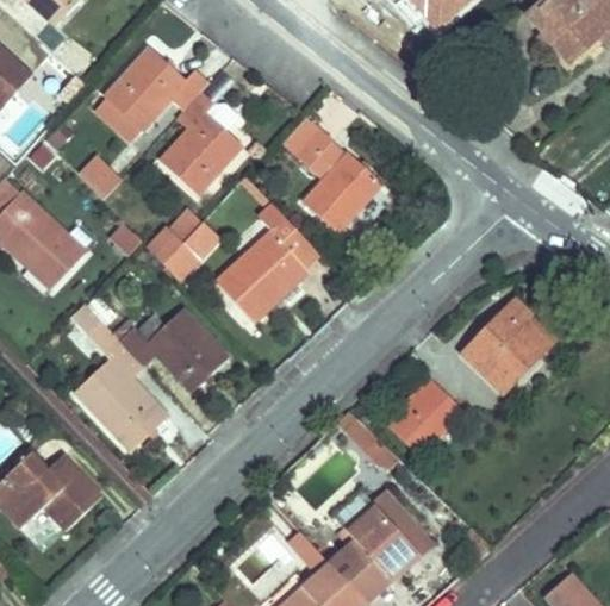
[(30,0),(57,25),(79,0),(30,0)]
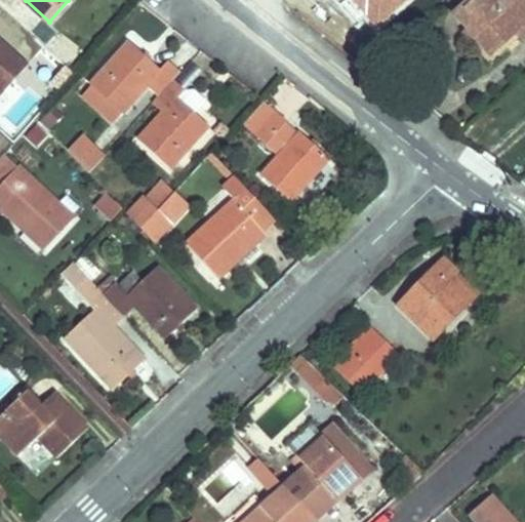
[(469,0),(456,11),(493,53),(524,25),(524,22),(524,21),(524,19),(524,0),(469,0)]
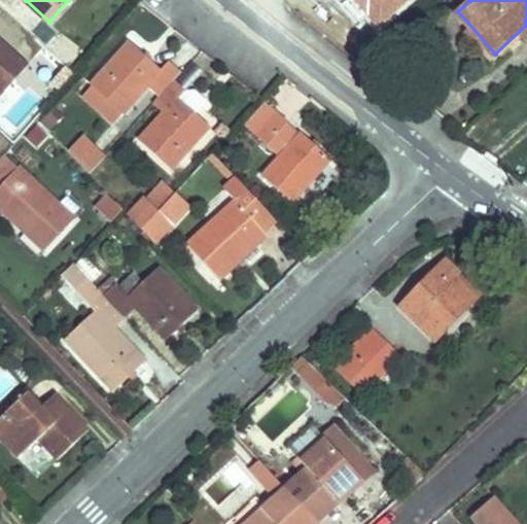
[(0,94),(15,76),(14,75),(27,62),(0,38),(0,94)]
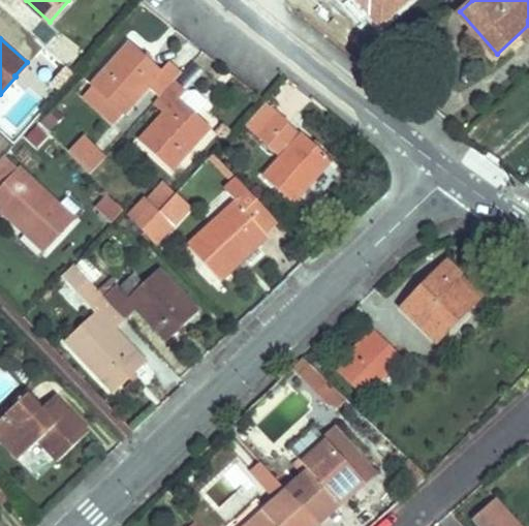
[(149,86),(159,95),(175,79),(182,70),(169,59),(162,68),(130,38),(90,83),(123,113),(124,113),(149,86)]
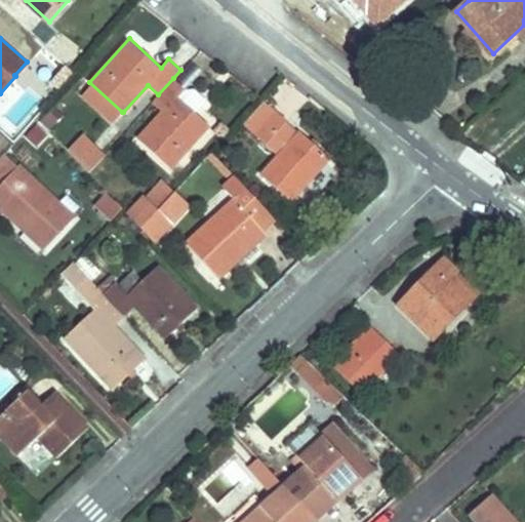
[(58,58),(47,72),(63,85),(74,73),(58,58)]
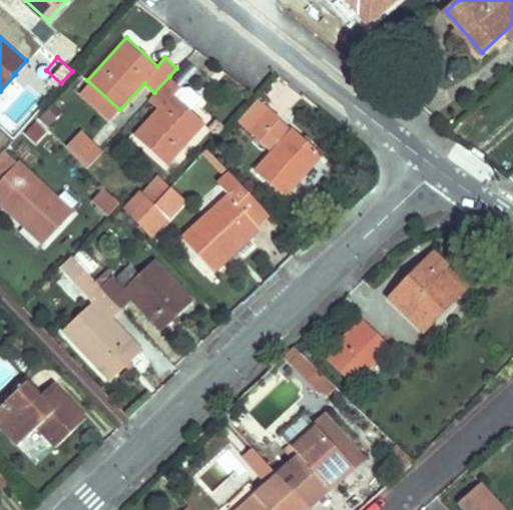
[(184,60),(169,76),(180,86),(194,70),(184,60)]
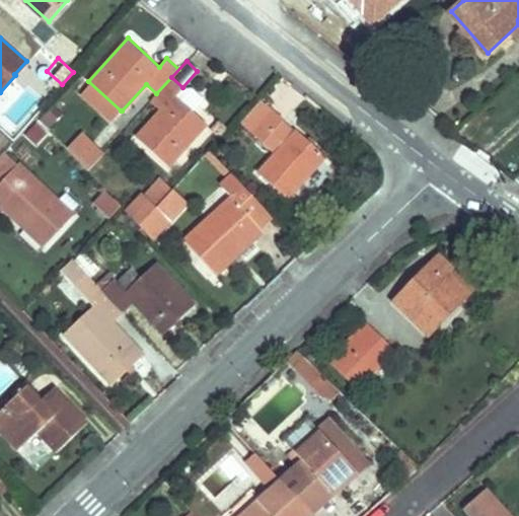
[(171,77),(156,93),(150,99),(161,109),(137,136),(168,163),(206,122),(193,111),(175,94),(182,87),(171,77)]
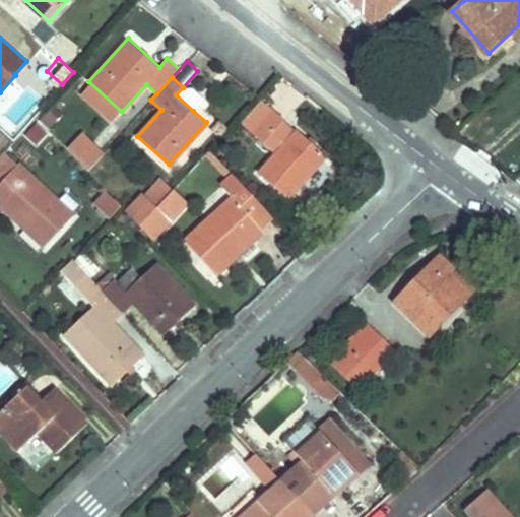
[(121,111),(90,82),(80,93),(111,122),(121,111)]
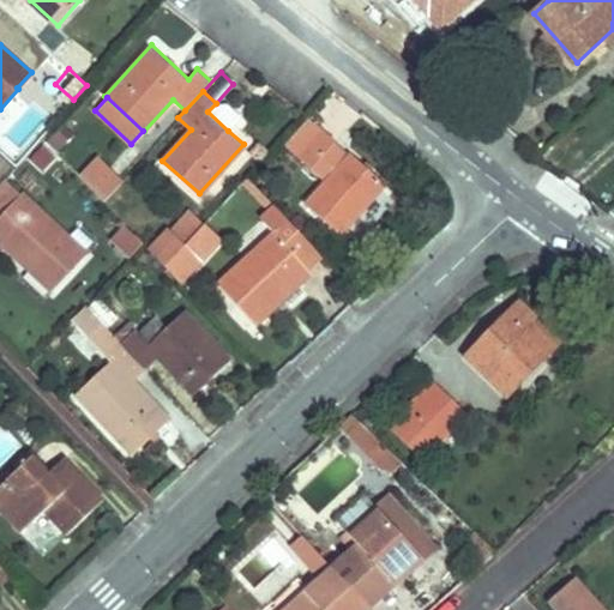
[(227,102),(216,103),(208,112),(228,131),(242,115),(227,102)]
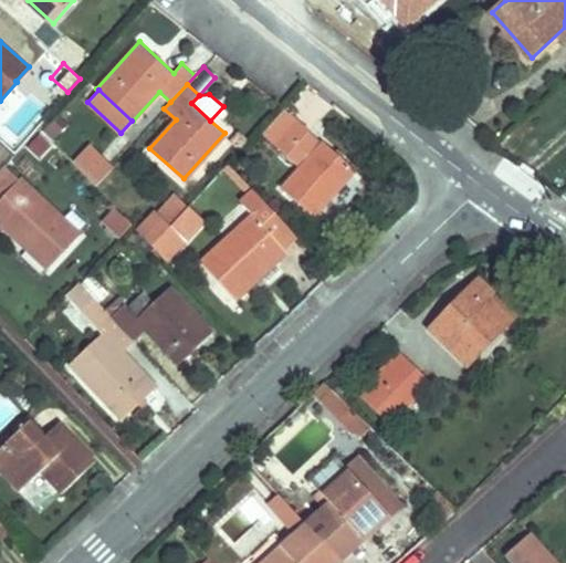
[(286,155),(299,165),(281,186),(315,216),(356,169),(322,139),(321,142),(307,131),(310,128),(286,108),(264,134),(287,154),(286,155)]
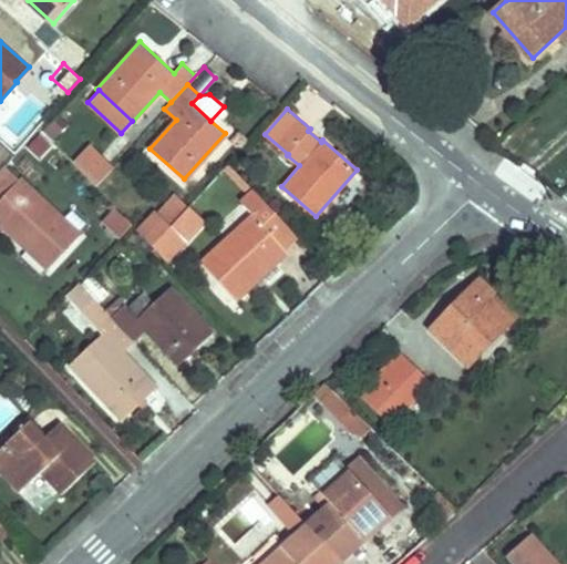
[(23,144),(39,156),(51,143),(35,130),(23,144)]
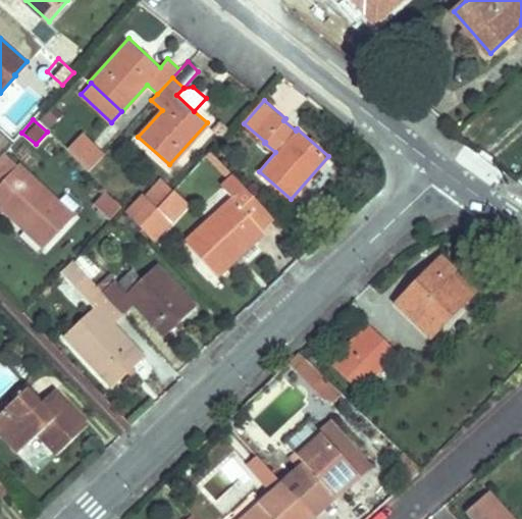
[(213,130),(220,137),(228,127),(221,121),(213,130)]
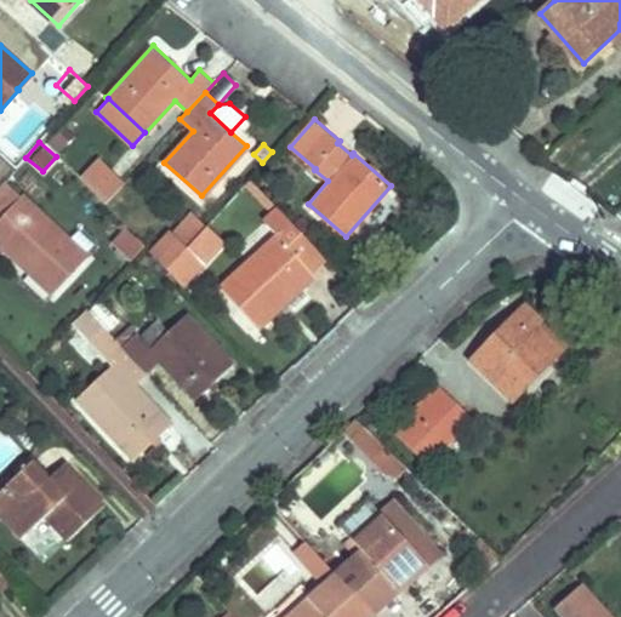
[(3,156),(0,158),(0,180),(13,166),(3,156)]
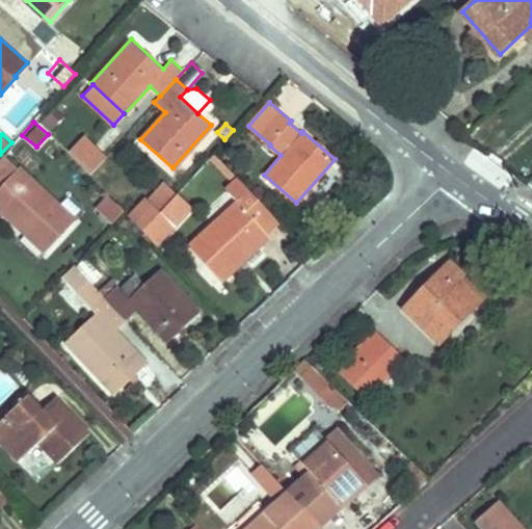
[(90,173),(105,158),(83,137),(71,152),(90,173)]
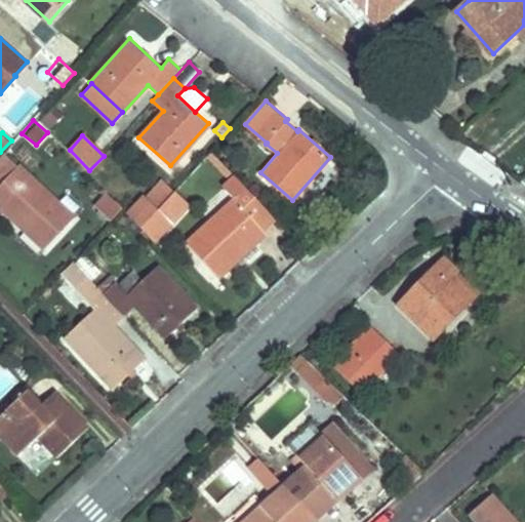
[(0,184),(18,164),(5,152),(0,157),(0,184)]
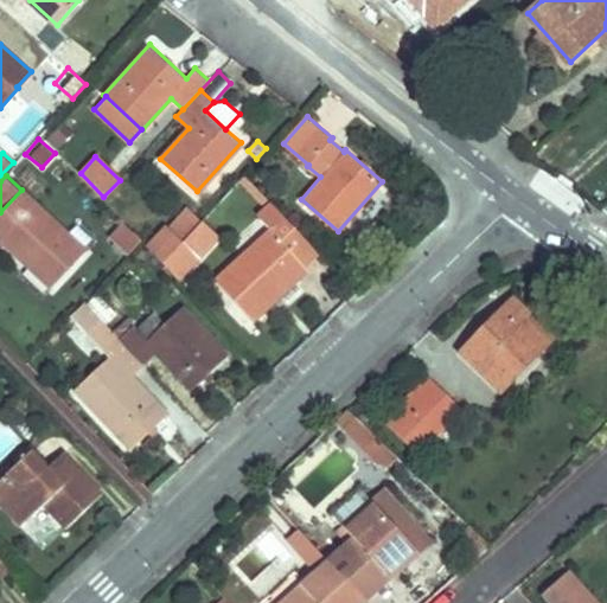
[(85,250),(21,190),(0,212),(0,236),(52,286),(85,250)]
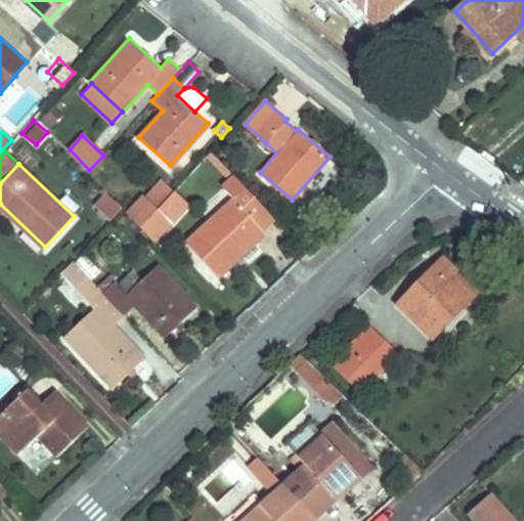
[(273,217),(234,175),(223,185),(233,197),(185,242),(219,278),(267,233),(262,227),(273,217)]
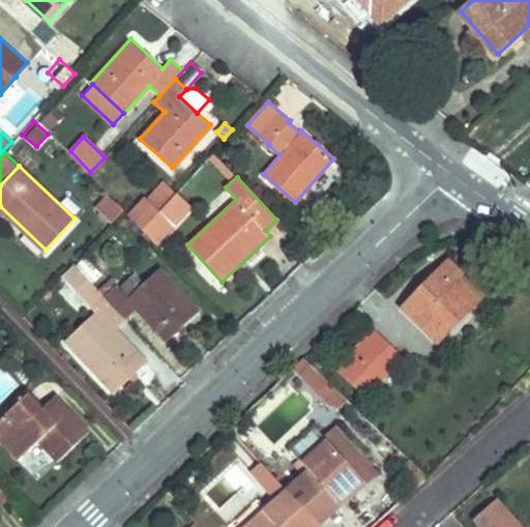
[(148,199),(159,209),(176,192),(165,181),(148,199)]
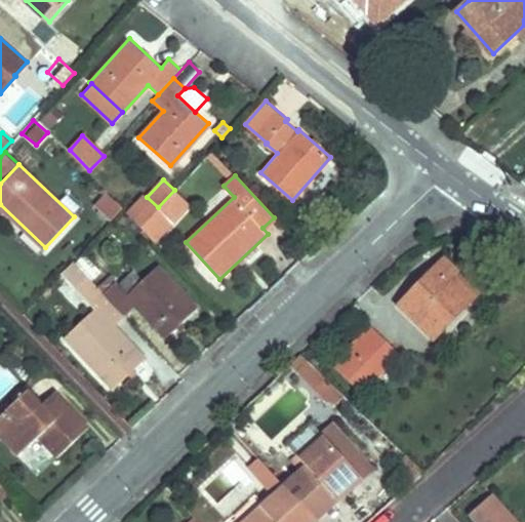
[(171,221),(189,202),(174,190),(158,207),(171,221)]
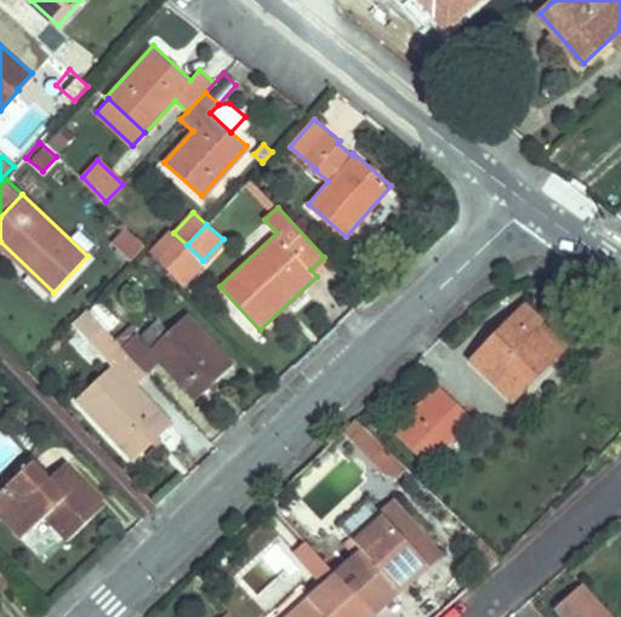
[(130,229),(115,244),(130,260),(144,245),(130,229)]
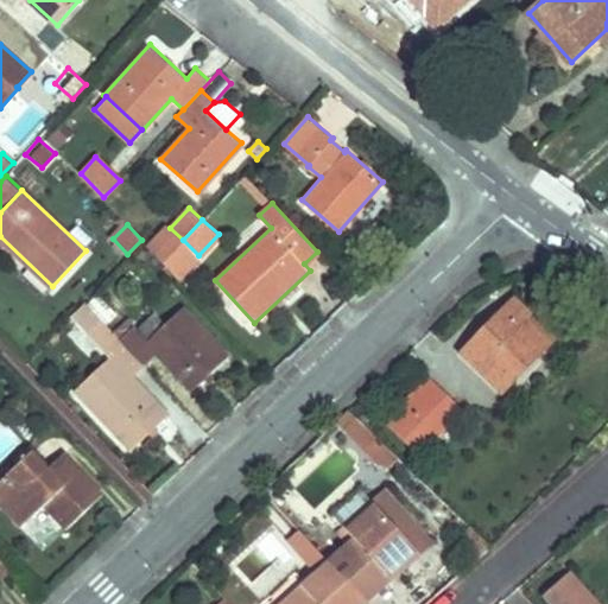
[(168,226),(149,246),(163,261),(183,240),(168,226)]
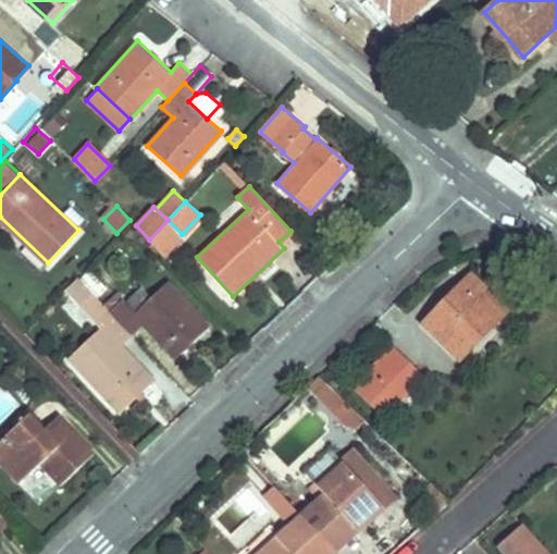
[(149,239),(163,255),(182,234),(168,220),(149,239)]
